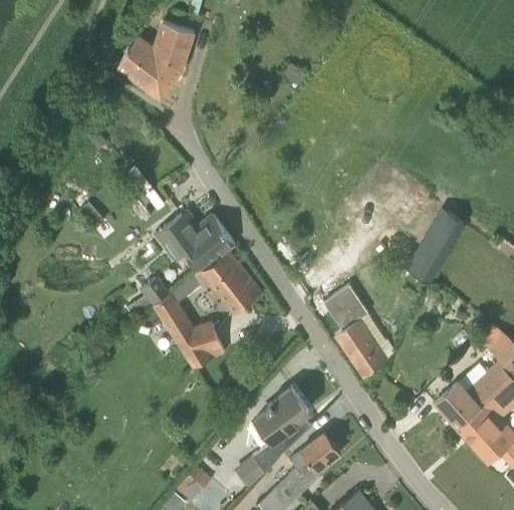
[(182,71),(193,33),(162,23),(152,46),(140,36),(115,69),(160,101),(182,71)]
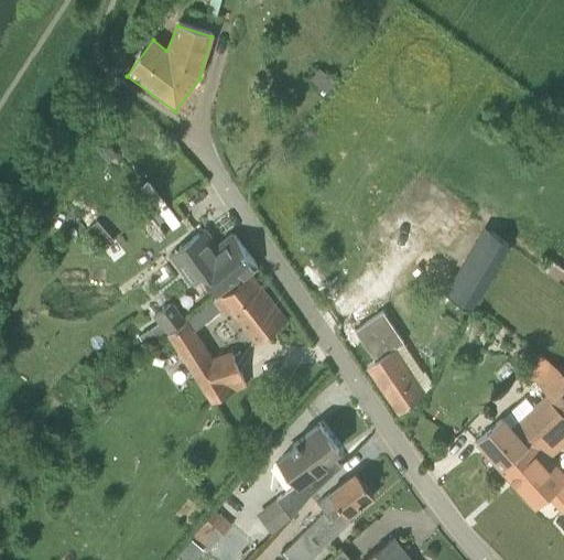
[(409,182),(391,203),(441,246),(458,225),(409,182)]
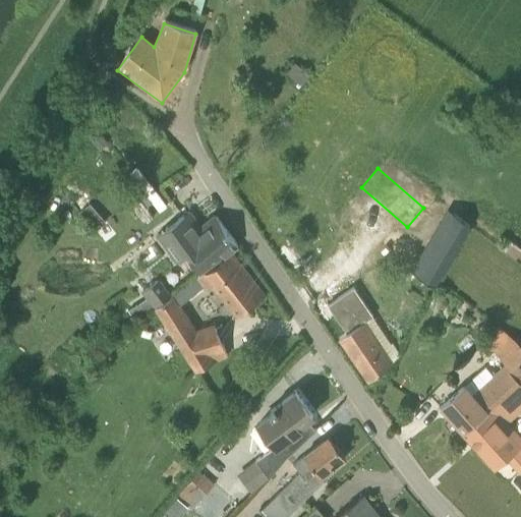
[(95,233),(106,225),(91,208),(79,216),(95,233)]
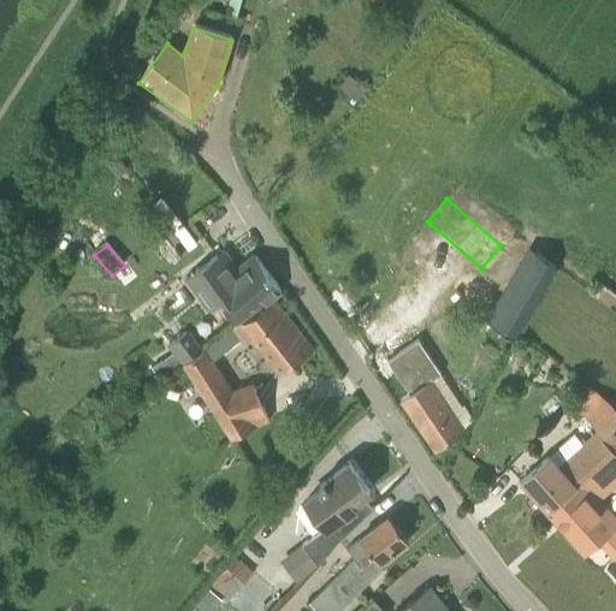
[(534,259),(492,330),(514,342),(555,271),(534,259)]
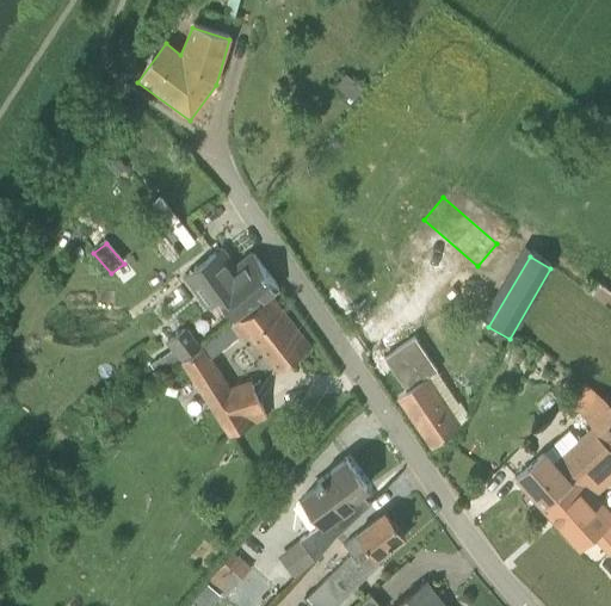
[(235,325),(279,290),(254,258),(214,291),(235,325)]
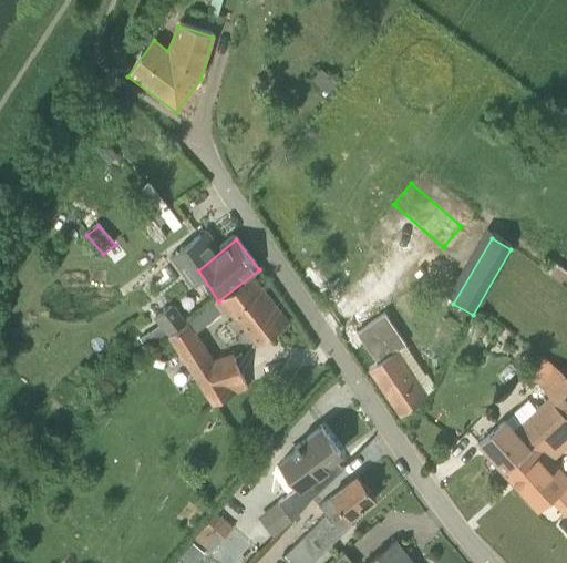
[(288,325),(251,278),(186,327),(169,338),(167,339),(213,408),(236,396),(237,397),(249,391),(234,357),(214,362),(196,334),(222,315),(226,319),(232,315),(258,348),(288,325)]
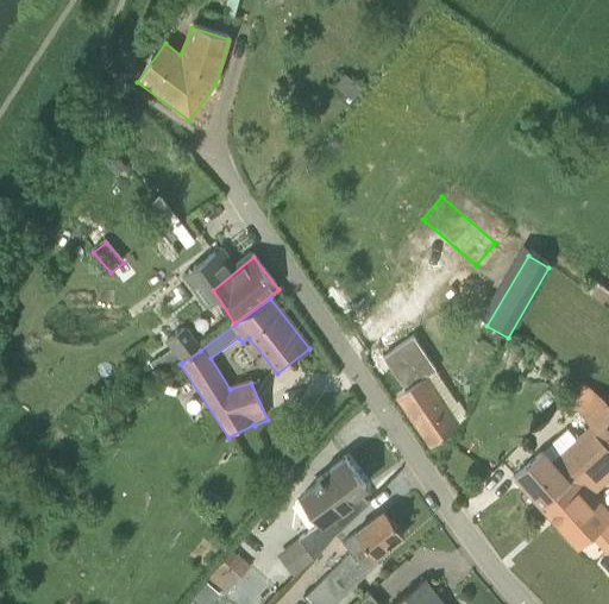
[(182,363),(200,351),(186,329),(169,343),(182,363)]
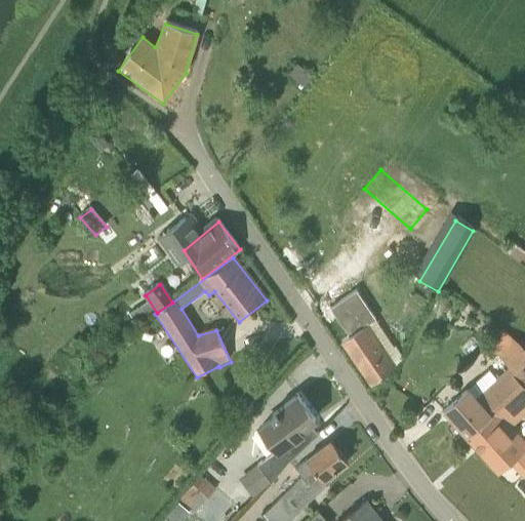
[(371,387),(396,368),(368,326),(376,321),(357,292),(330,310),(350,338),(341,344),(371,387)]
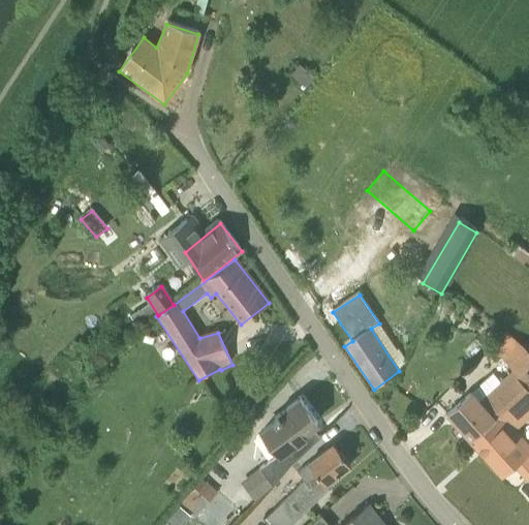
[(525,373),(528,369),(528,354),(524,349),(507,363),(518,375),(520,377),(525,373)]
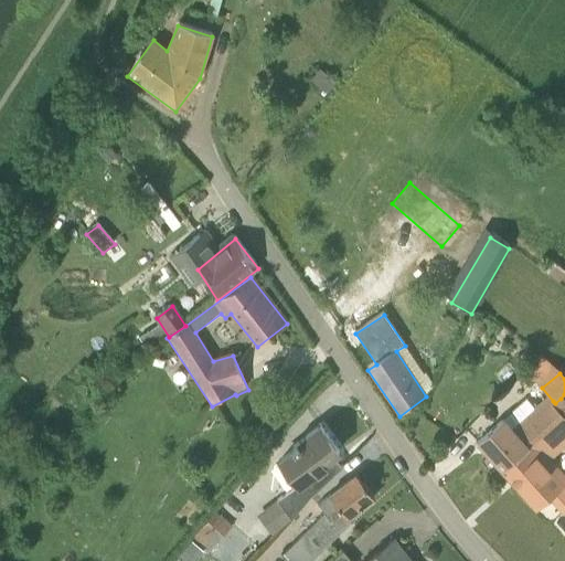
[(553,401),(550,403),(516,434),(504,421),(478,445),(503,474),(563,421),(564,419),(564,403),(561,399),(555,403),(553,401)]
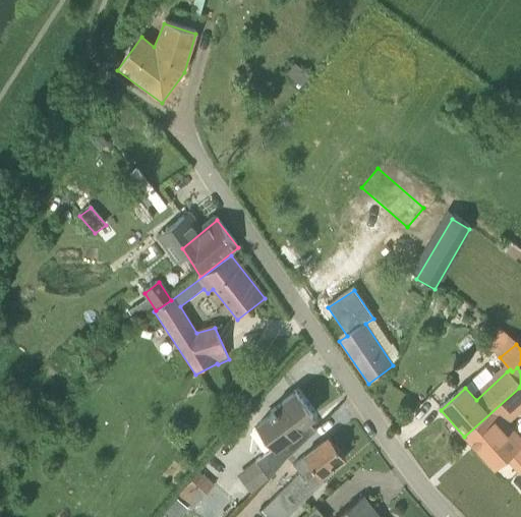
[(520,474),(520,458),(515,452),(516,450),(498,428),(520,407),(520,390),(519,388),(464,437),(494,470),(506,460),(520,476),(520,474)]
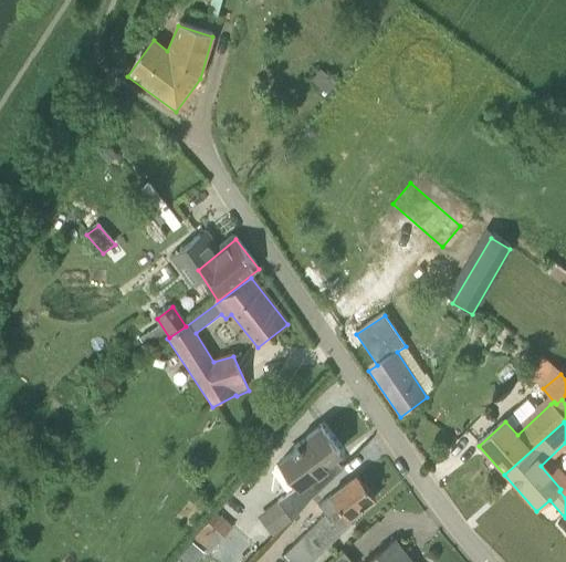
[(338,474),(329,462),(339,455),(321,429),(293,450),(295,453),(281,464),(299,488),(278,503),(292,522),(311,500),(344,469),(343,468),(338,474)]
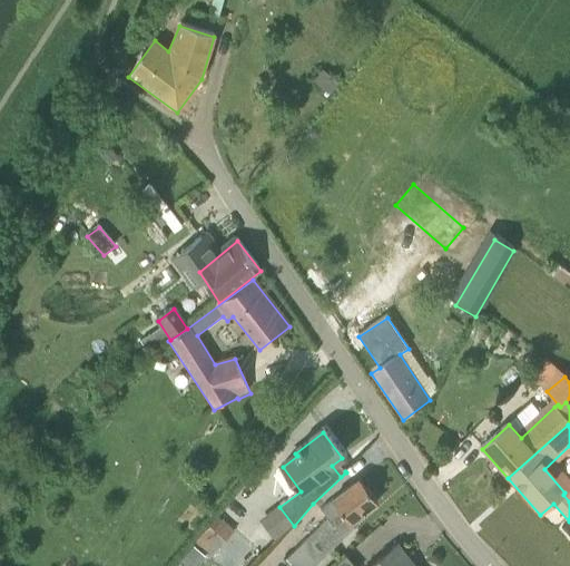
[(315,565),(354,529),(351,525),(377,505),(361,481),(322,511),(328,519),(286,560),(290,565),(315,565)]
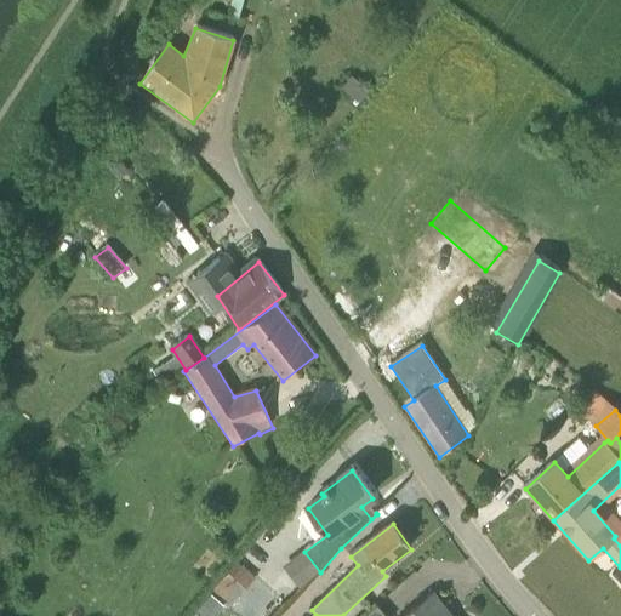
[(229,610),(257,580),(244,568),(232,582),(228,579),(214,594),(229,610)]
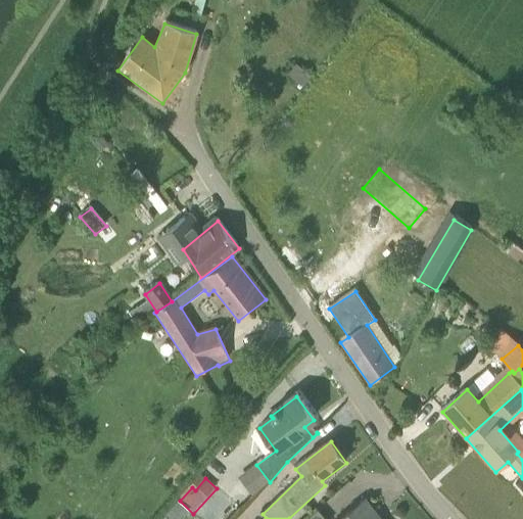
[(374,518),(376,516),(365,502),(342,518),(374,518)]
